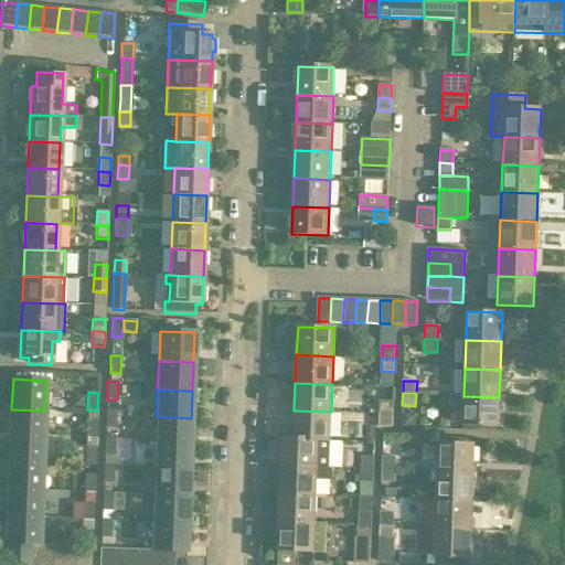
[(73,406),(84,407),(85,396),(74,395),(73,406)]
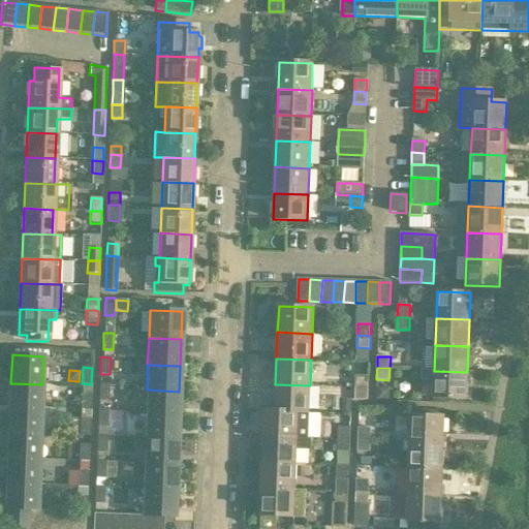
[(422,371),(422,380),(433,380),(433,397),(466,398),(467,372),(434,371),(422,371)]
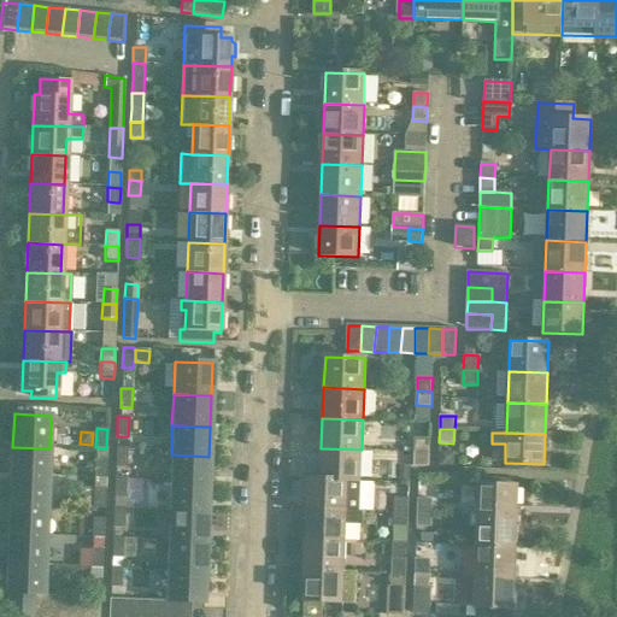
[(415,439),(415,447),(415,452),(429,452),(430,439),(415,439)]
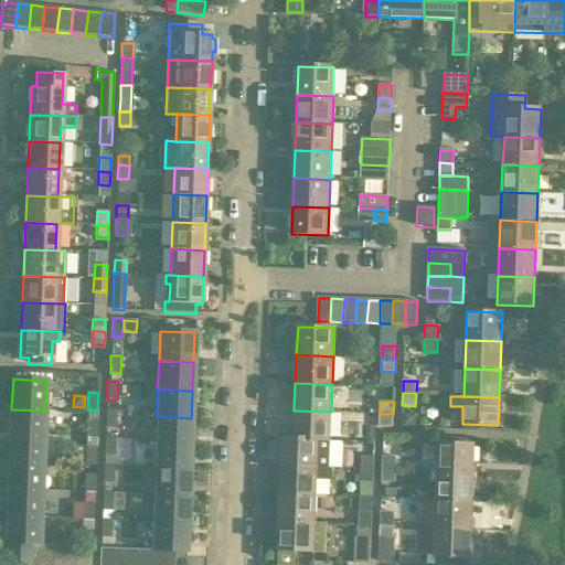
[(11,409),(10,438),(44,440),(45,411),(11,409)]
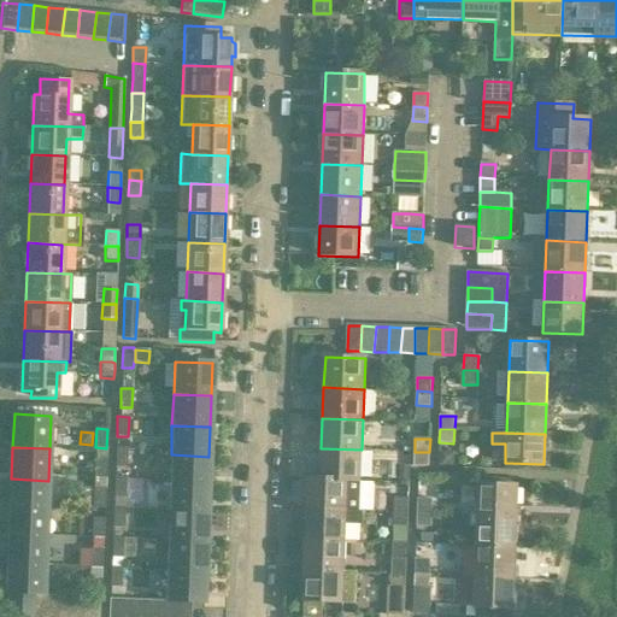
[(115,447),(115,466),(127,468),(127,448),(115,447)]
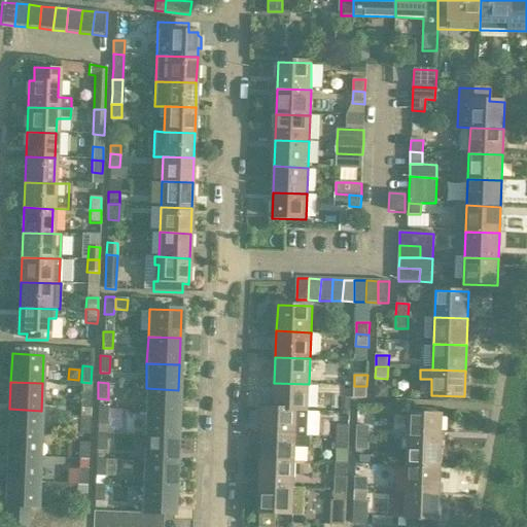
[(273,409),(297,410),(297,411),(308,412),(309,384),(274,383),(273,409)]
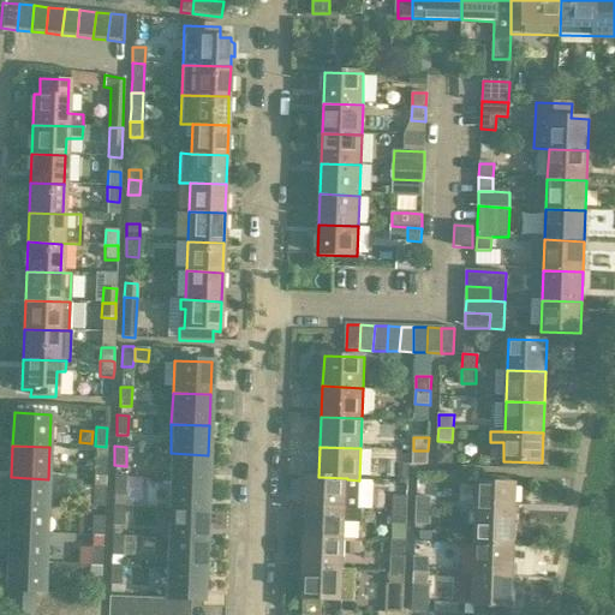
[(413,451),(412,464),(428,465),(428,451),(413,451)]
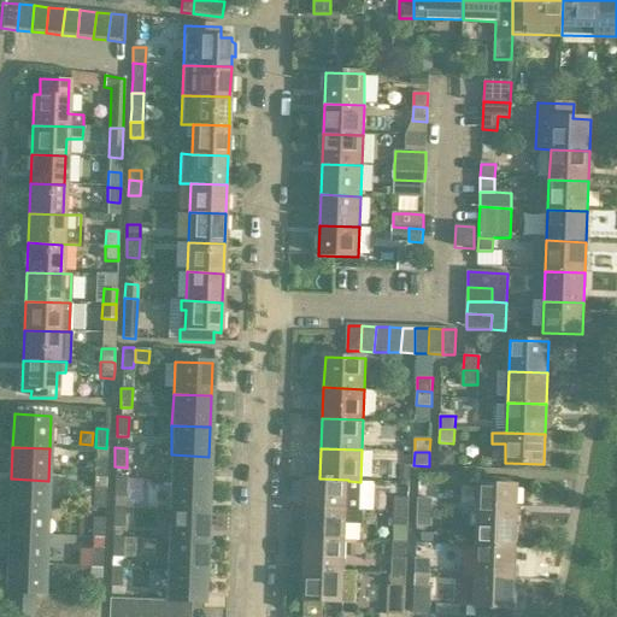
[(439,466),(454,468),(454,452),(440,452),(439,466)]
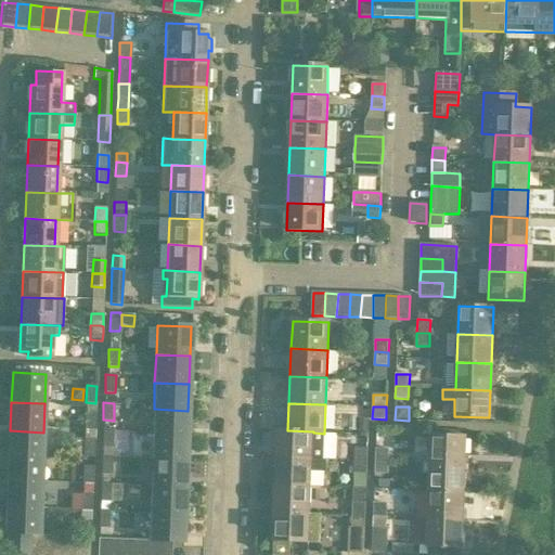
[(154,409),(152,438),(186,440),(188,411),(154,409)]
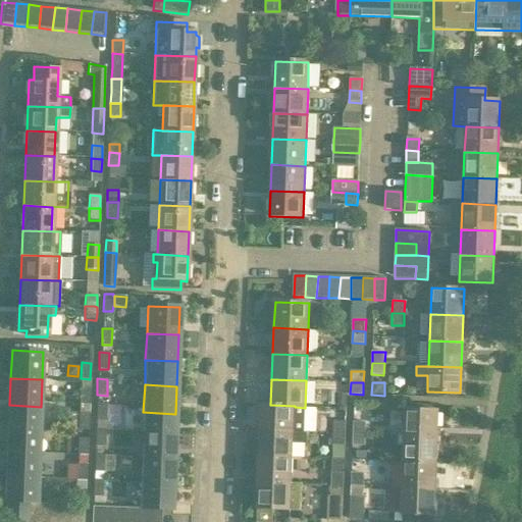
[(80,388),(80,404),(90,404),(90,388),(81,388),(80,388)]
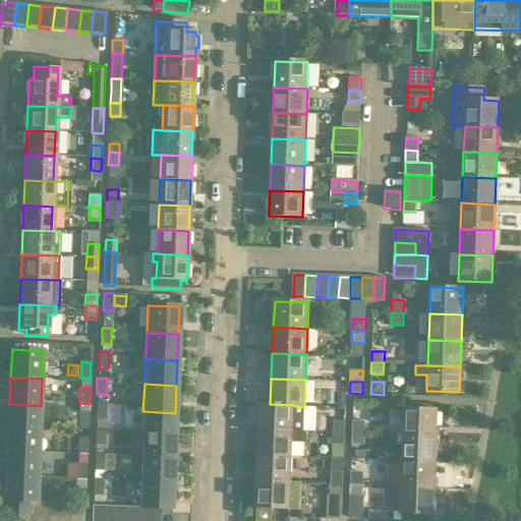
[(337,404),(346,404),(346,394),(338,394),(337,404)]
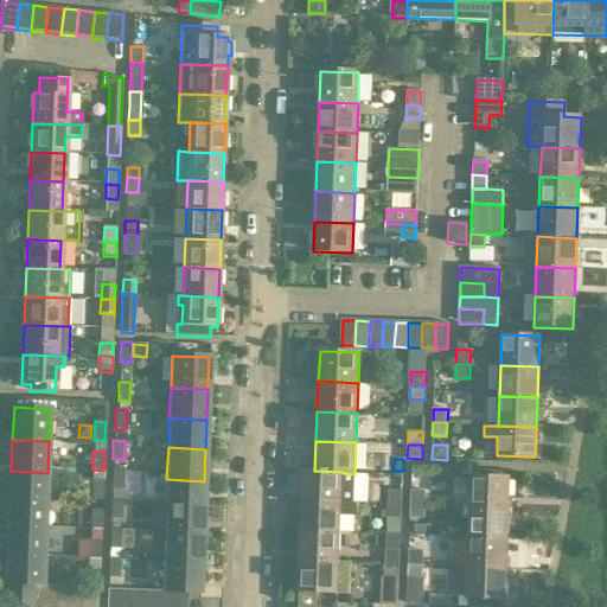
[(112,470),(112,489),(123,489),(123,470),(112,470)]
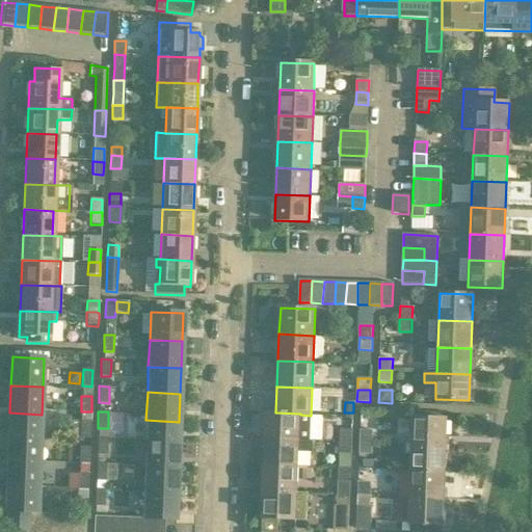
[(265,411),(264,440),(298,441),(310,441),(312,416),(311,416),(300,415),(300,414),(275,413),(265,411)]
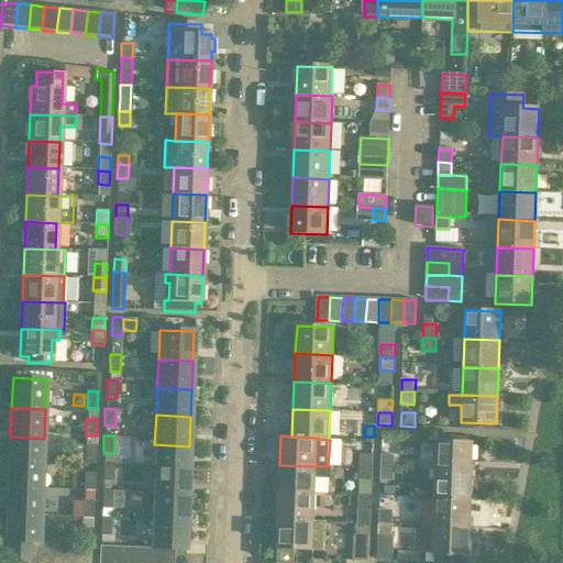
[(10,437),(9,464),(43,465),(44,439),(10,437)]
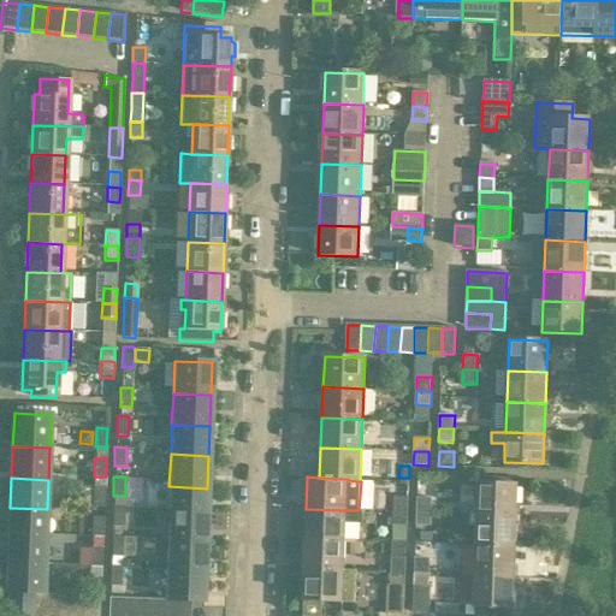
[(479,484),(477,514),(471,514),(471,515),(516,516),(517,485),(479,484)]
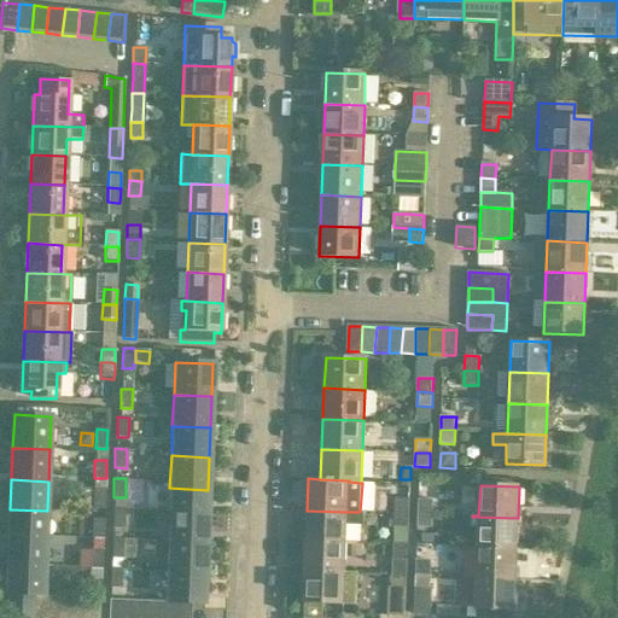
[(169,488),(168,516),(207,519),(208,490),(169,488)]
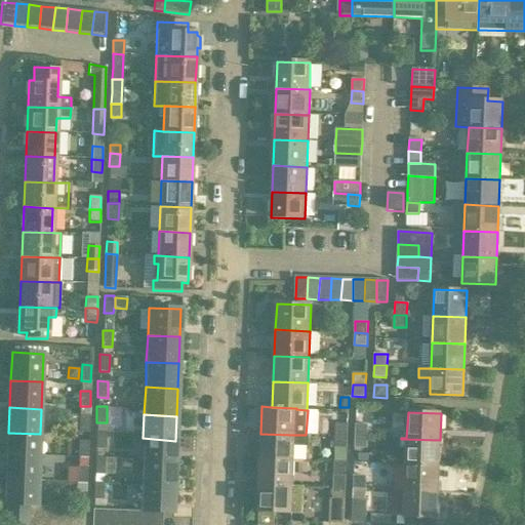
[(71,415),(71,431),(79,432),(79,415),(71,415)]
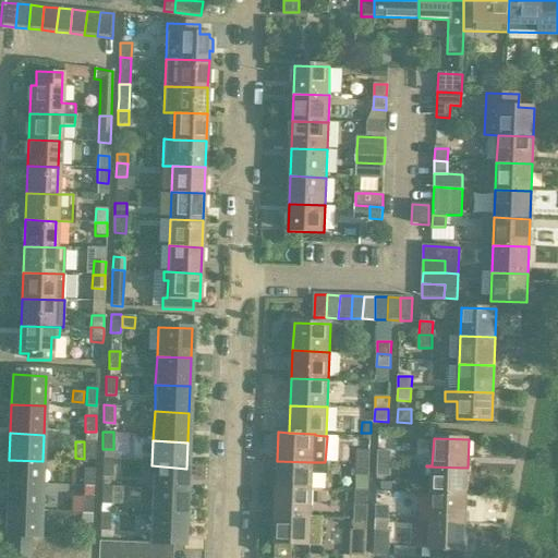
[(84,441),(84,459),(95,459),(95,441),(84,441)]
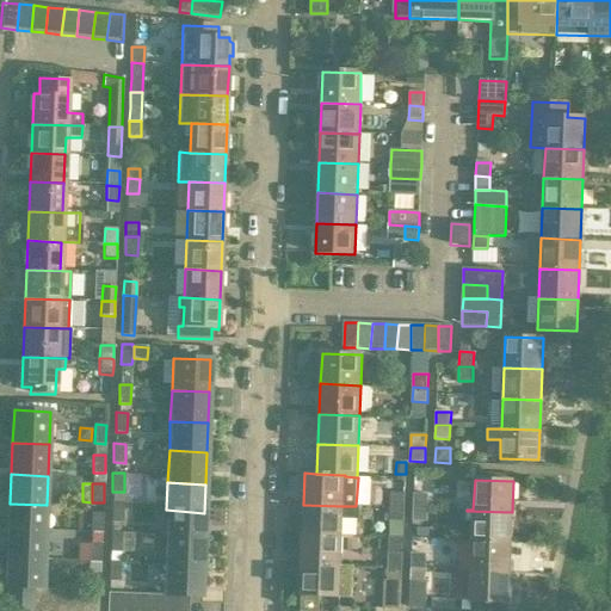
[(390,493),(389,506),(405,507),(405,493),(390,493)]
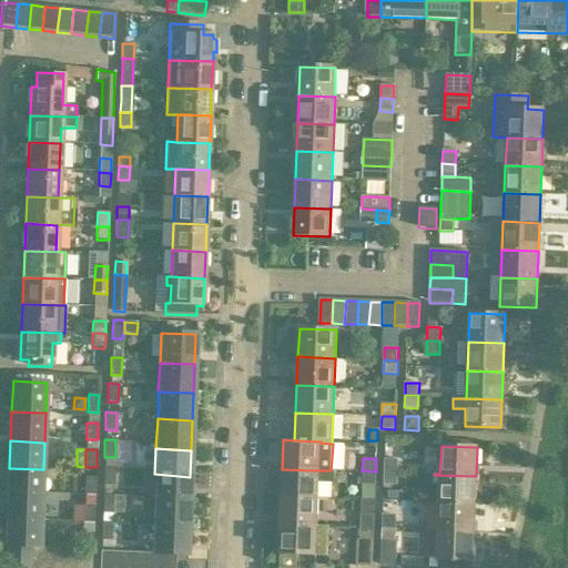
[(384,458),(384,472),(397,473),(398,459),(384,458)]
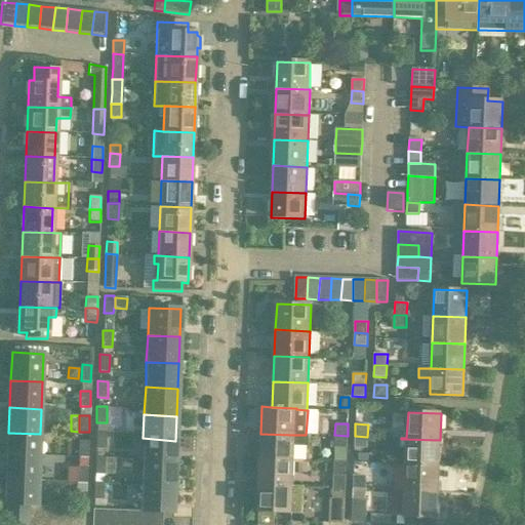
[(96,432),(95,448),(106,448),(106,432),(96,432)]
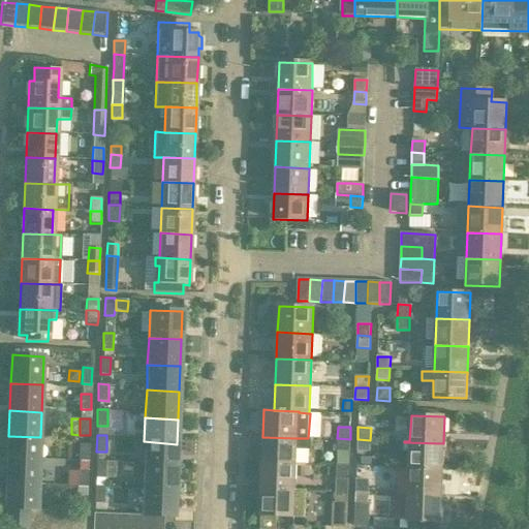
[(8,436),(7,460),(39,461),(40,437),(8,436)]
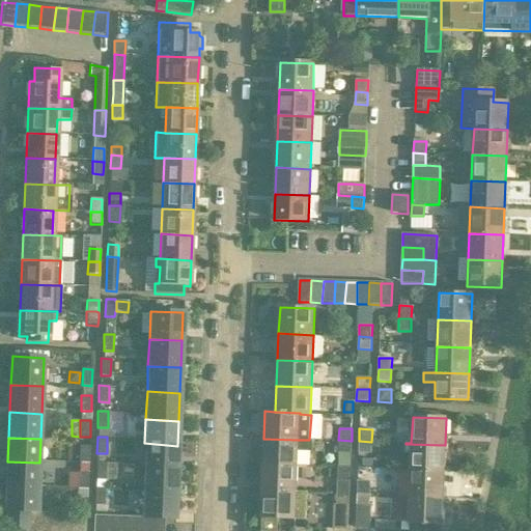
[(263,439),(262,465),(298,466),(298,451),(312,452),(312,440),(298,440),(263,439)]
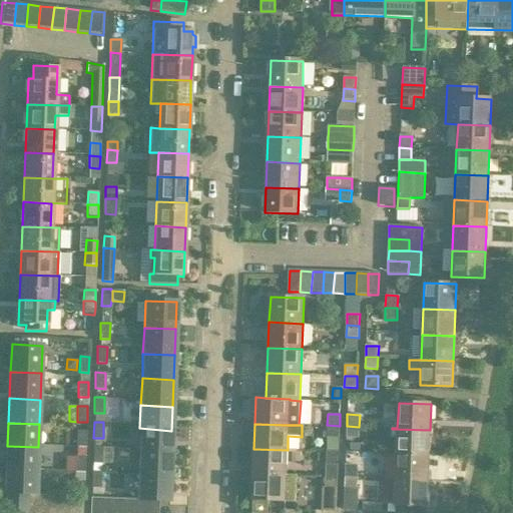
[(327,437),(339,438),(340,426),(327,425),(327,437)]
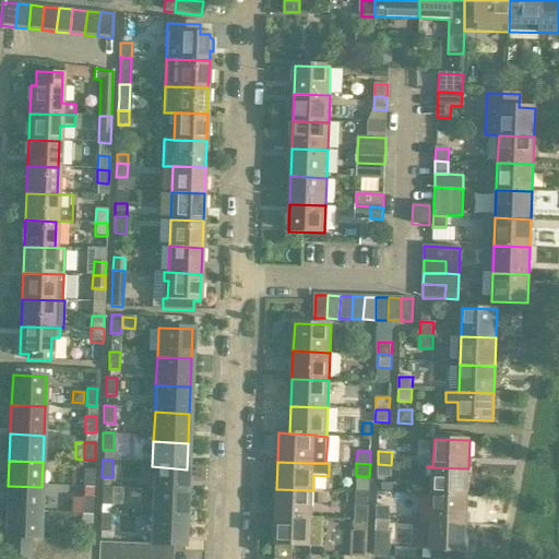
[(378,464),(378,477),(391,477),(391,465),(378,464)]
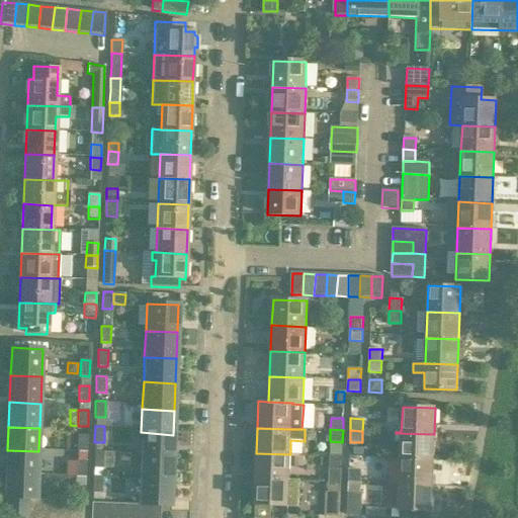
[(141,432),(140,457),(172,458),(173,435),(141,432)]
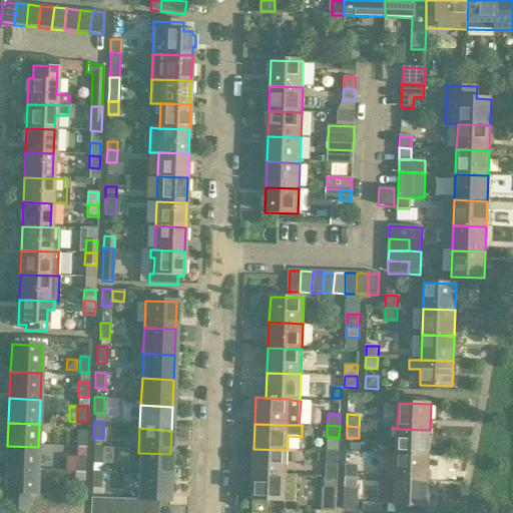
[(397,438),(396,455),(429,456),(430,430),(392,429),(392,438),(397,438)]
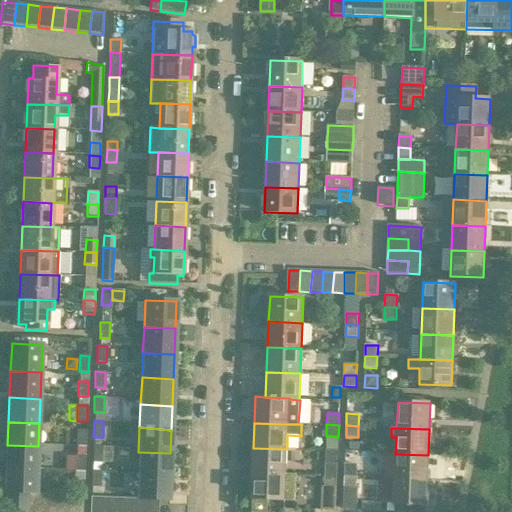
[(76,430),(76,446),(85,446),(86,430),(76,430)]
